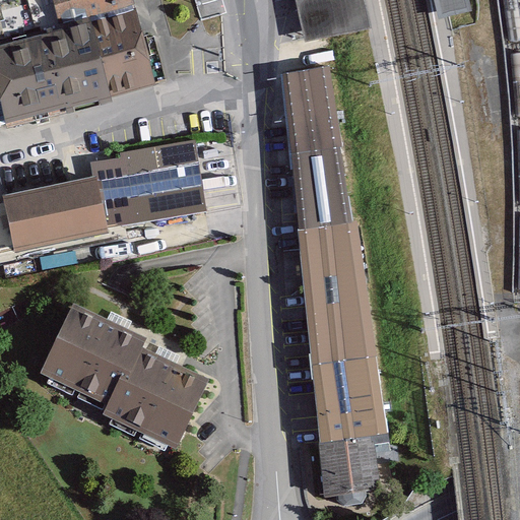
[(50,0),(57,29),(136,10),(133,0),(50,0)]
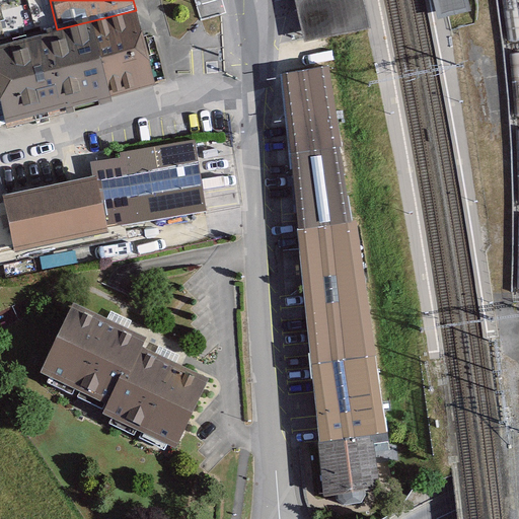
[(361,0),(298,0),(306,39),(367,25),(365,13),(361,0)]
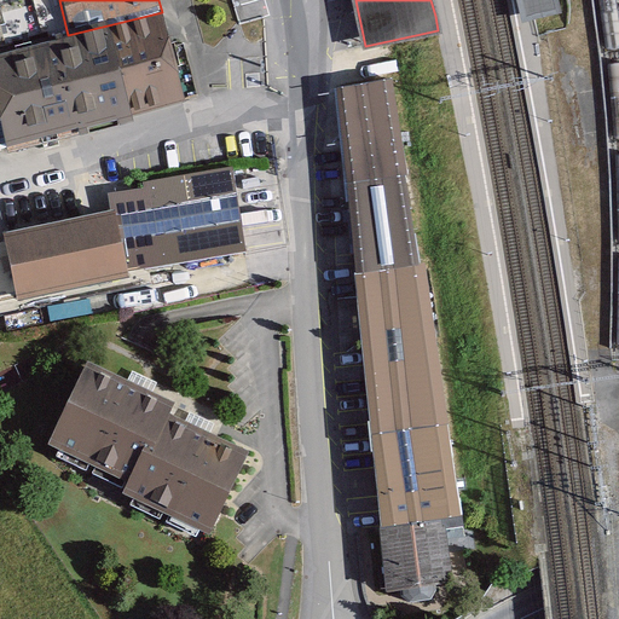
[(0,126),(6,148),(185,104),(162,12),(68,35),(0,52),(0,126)]
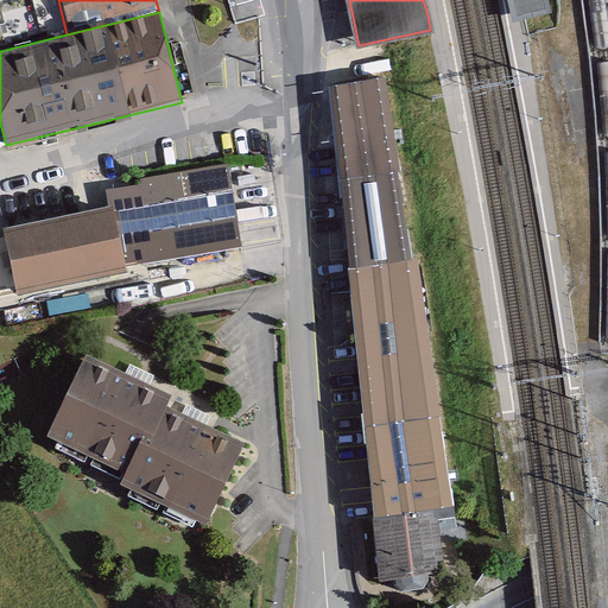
[(386,77),(328,87),(380,582),(394,581),(394,586),(401,591),(425,588),(429,580),(429,575),(445,572),(437,508),(454,506),(386,77)]
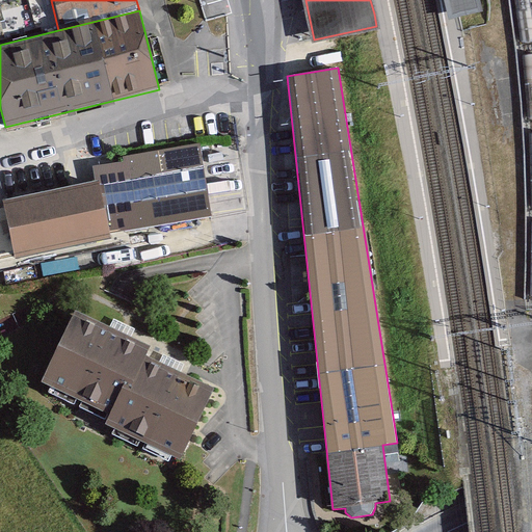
[(110,233),(213,214),(201,143),(123,157),(124,161),(92,166),(95,183),(3,198),(14,258),(112,240),(110,233)]
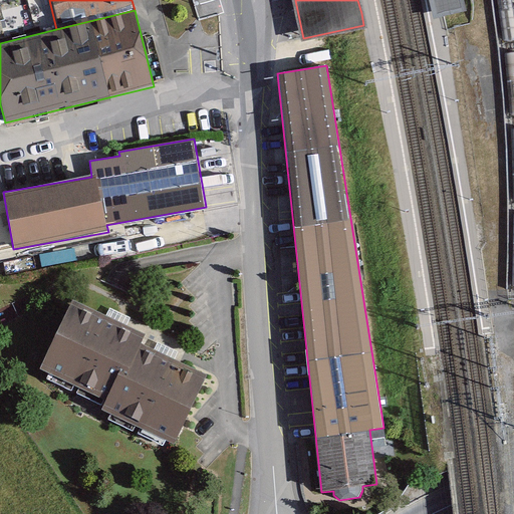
[(72,300),(39,369),(106,401),(101,411),(174,444),(207,374),(142,343),(146,334),(72,300)]
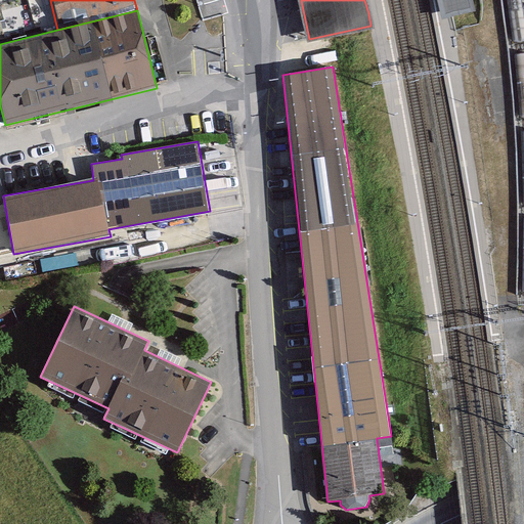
All buildings are outlined.
